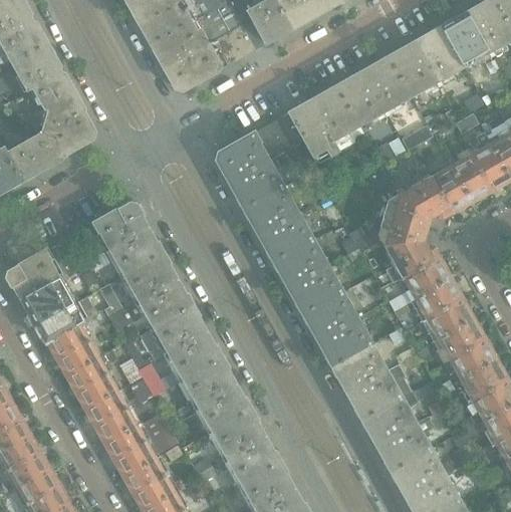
[(45,44),(31,20),(19,0),(2,0),(0,1),(0,46),(10,63),(45,44)]
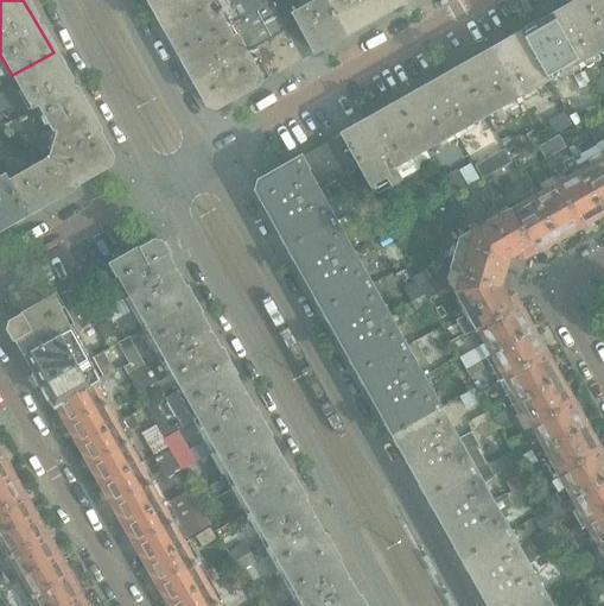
[(146,0),(161,27),(209,0),(146,0)]
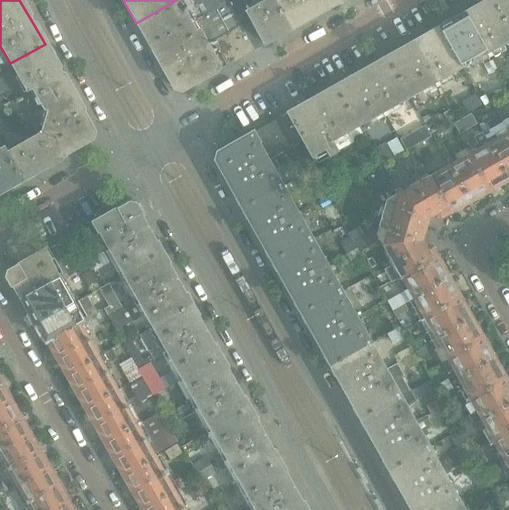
[(147,42),(222,0),(176,0),(136,23),(147,42)]
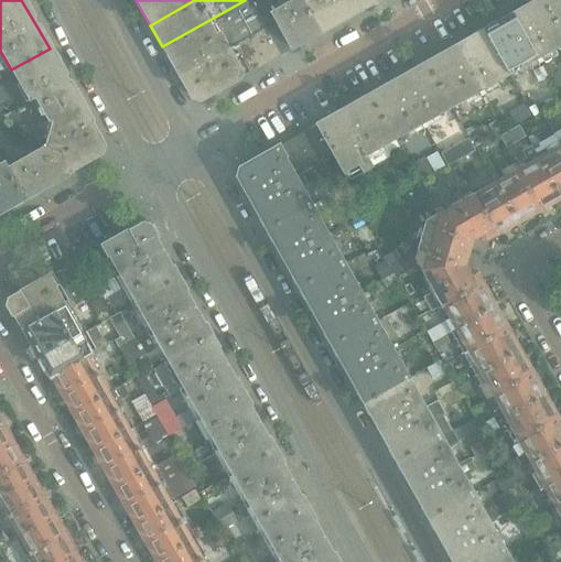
[(267,35),(280,29),(271,11),(263,0),(245,0),(162,46),(190,96),(197,98),(277,53),(267,35)]
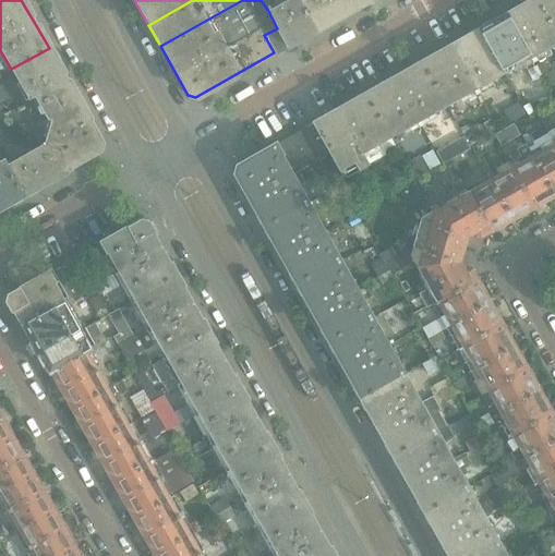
[(314,29),(297,0),(288,0),(268,11),(277,28),(287,45),(314,29)]
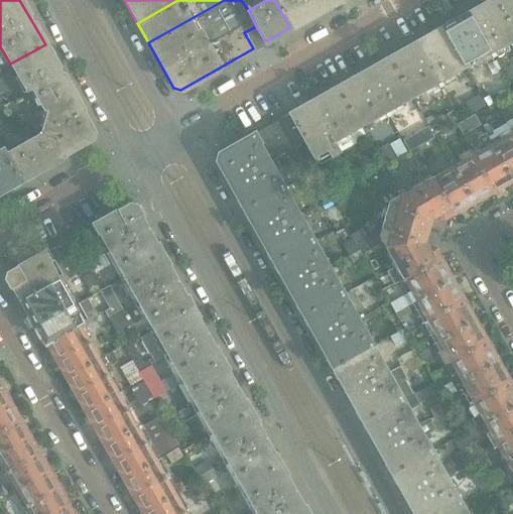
[(274,0),(290,27),(339,0),(274,0)]
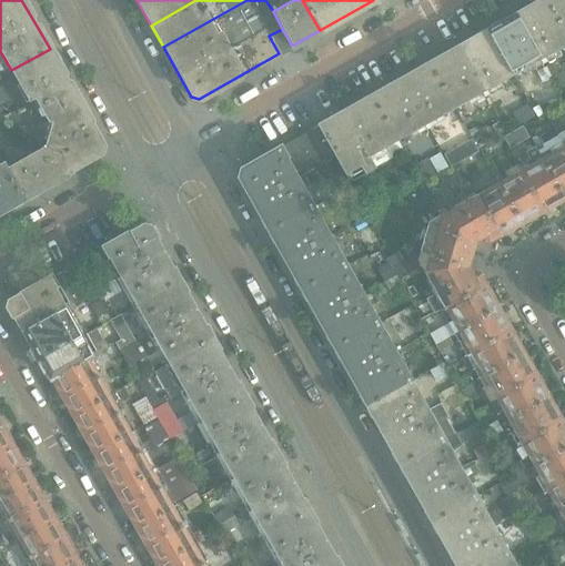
[(511,74),(564,42),(564,36),(545,0),(535,0),(485,29),(511,74)]
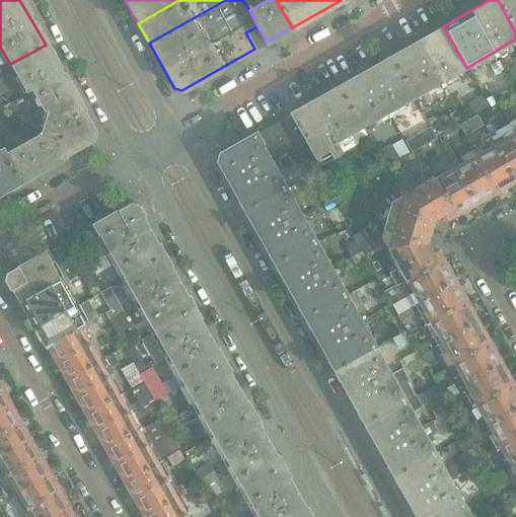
[(498,0),(515,32),(515,0),(498,0)]
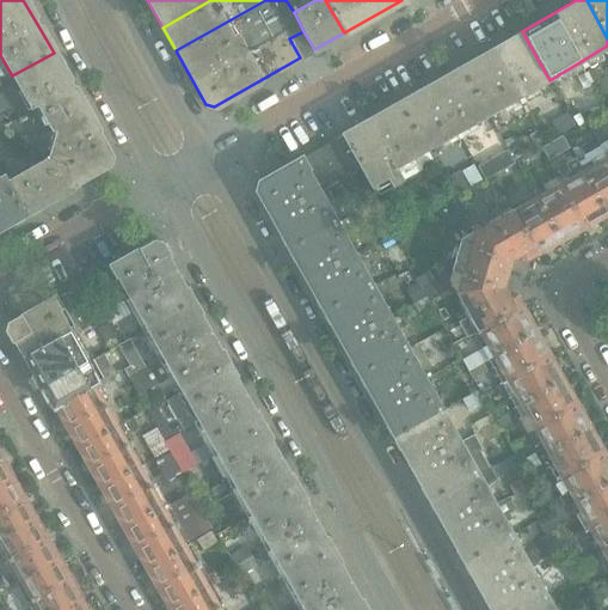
[(314,49),(304,31),(289,38),(300,58),(314,49)]
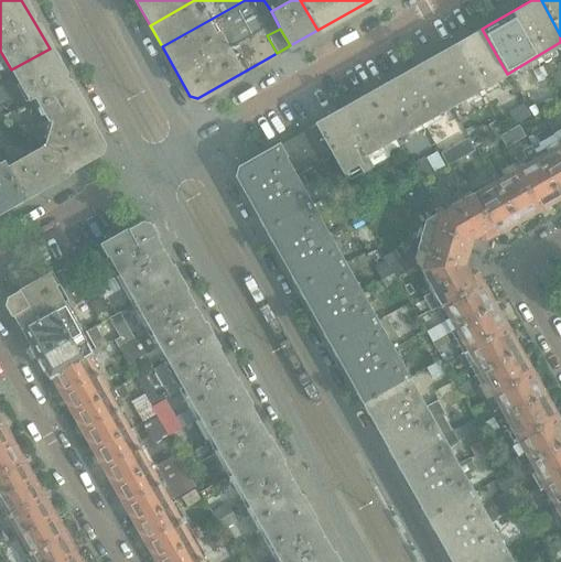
[(449,107),(507,74),(482,29),(423,62),(449,107)]
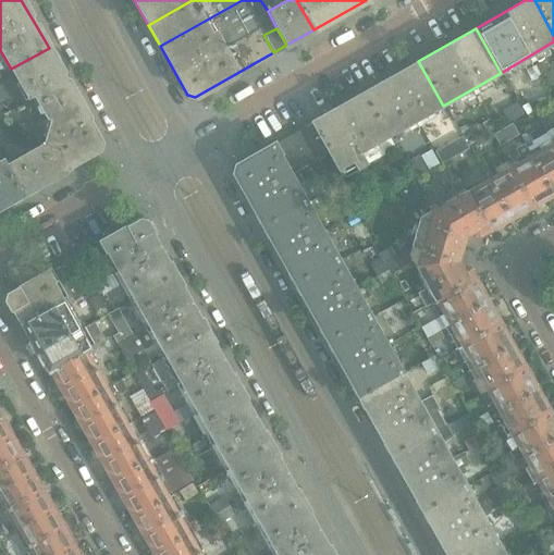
[(88,118),(49,48),(11,69),(27,99),(32,96),(45,119),(48,120),(48,122),(74,128),(87,121),(88,118)]
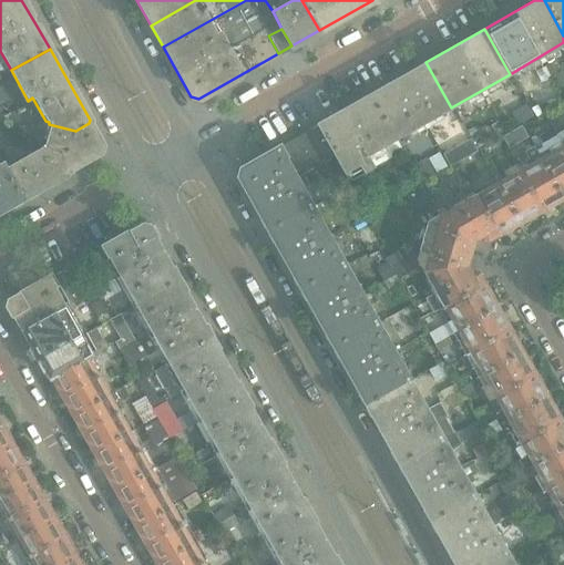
[(393,140),(451,108),(426,62),(368,94),(393,140)]
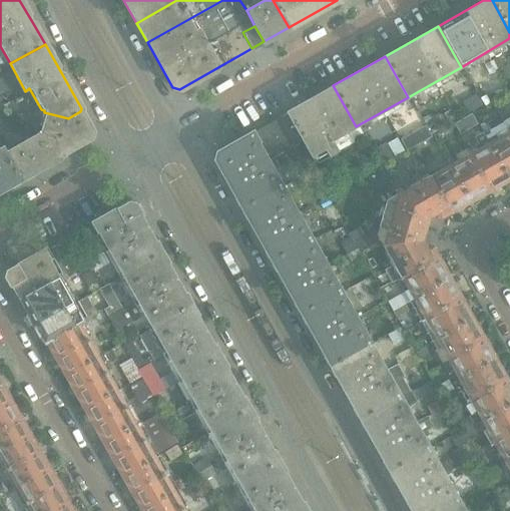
[(499,67),(494,57),(491,58),(496,69),(499,67)]
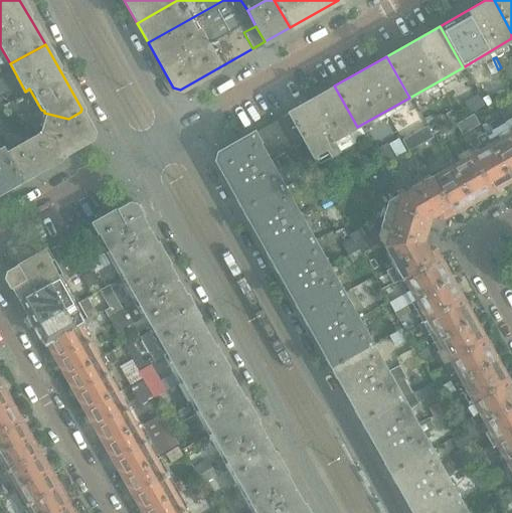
[(363,137),(357,127),(334,86),(288,112),(310,153),(316,162),(336,151),(363,137)]
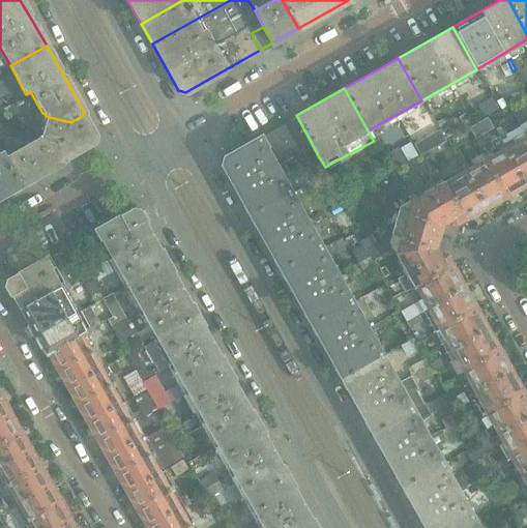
[(470,123),(464,111),(455,116),(462,128),(470,123)]
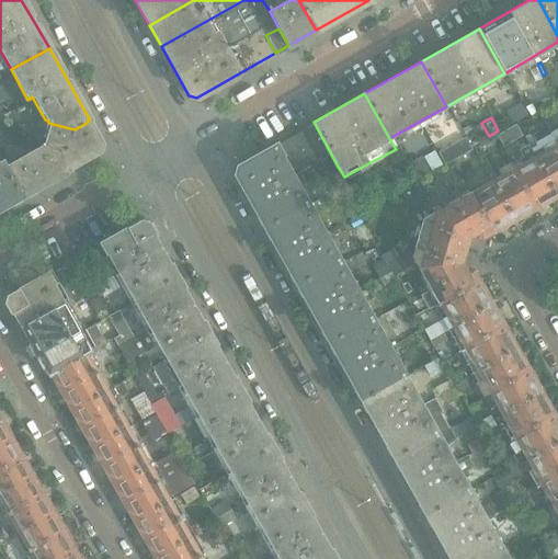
[(98,150),(100,144),(88,122),(75,129),(48,123),(42,145),(41,145),(7,164),(23,195),(63,172),(64,172),(64,170),(98,150)]
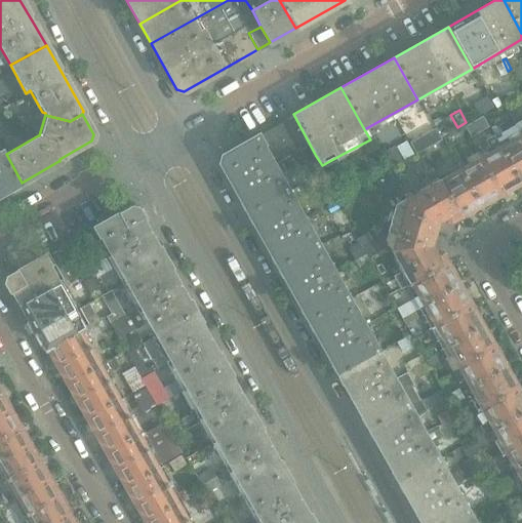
[(272,163),(302,147),(309,160),(316,156),(293,114),(256,134),(221,155),(218,163),(246,212),(286,190),(272,163)]
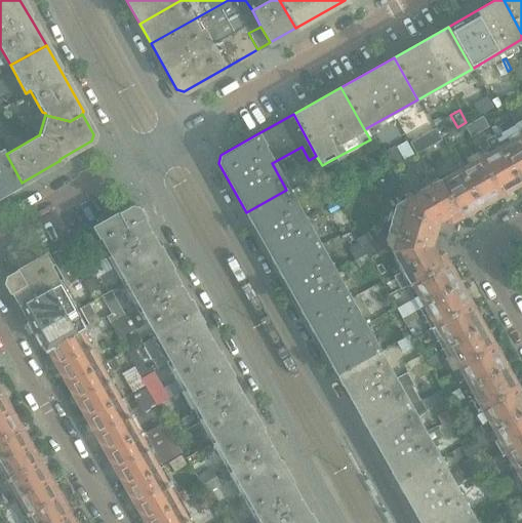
[(480,116),(463,126),(468,134),(484,124),(480,116)]
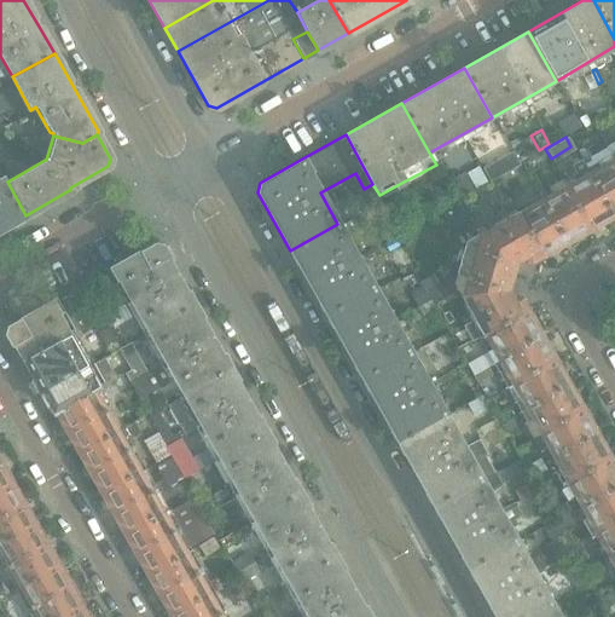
[(587,161),(580,148),(576,150),(582,163),(587,161)]
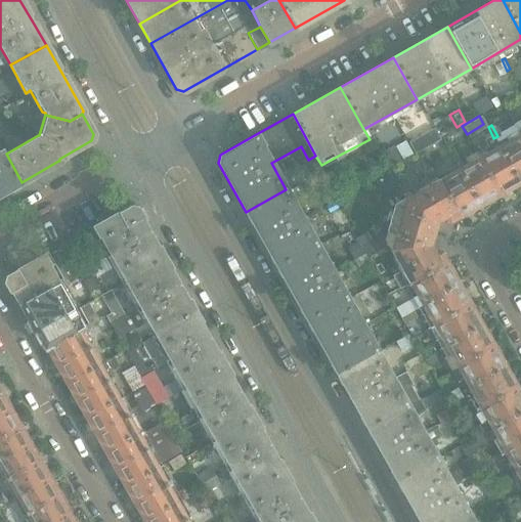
[(520,141),(517,135),(478,158),(497,193),(498,192),(502,193),(508,190),(509,187),(519,181),(520,179),(520,141)]
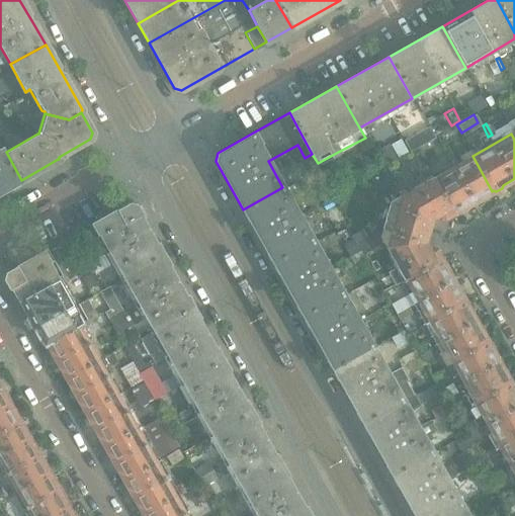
[(385,143),(374,149),(381,164),(393,158),(385,143)]
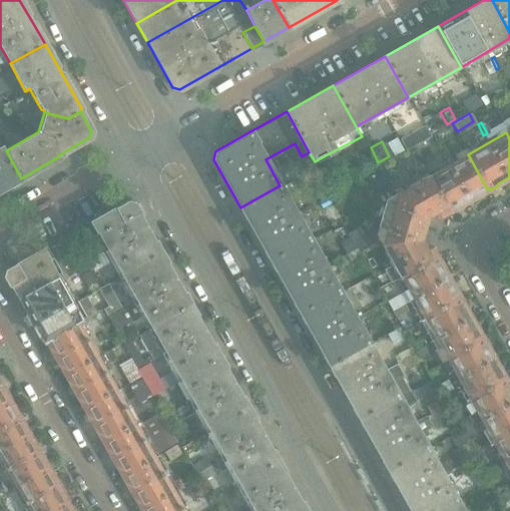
[(449,156),(442,143),(437,146),(444,159),(449,156)]
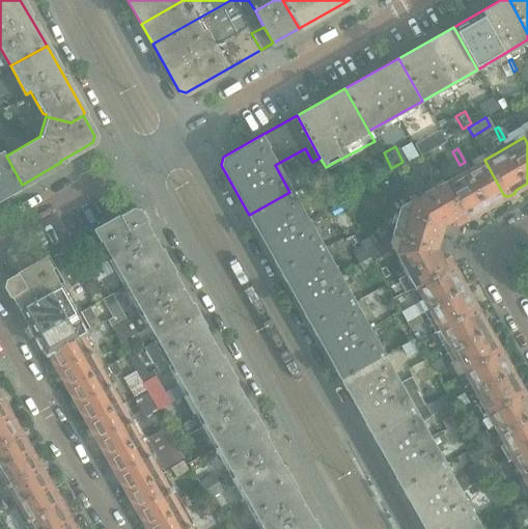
[(22,185),(6,156),(5,157),(1,150),(0,151),(0,196),(22,185)]
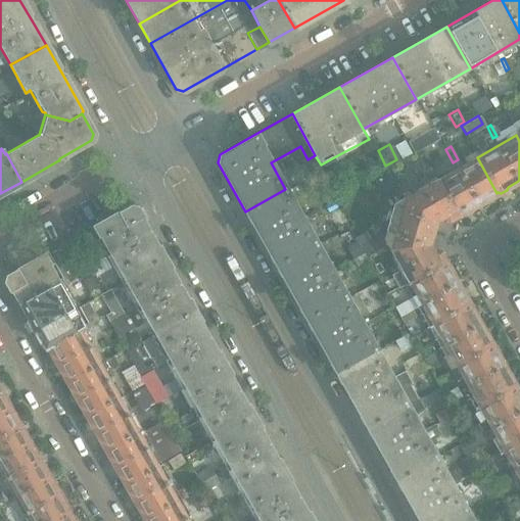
[(497,193),(477,157),(436,180),(457,216),(458,215),(461,216),(467,212),(468,209),(485,199),(488,200),(494,196),(495,194),(497,193)]
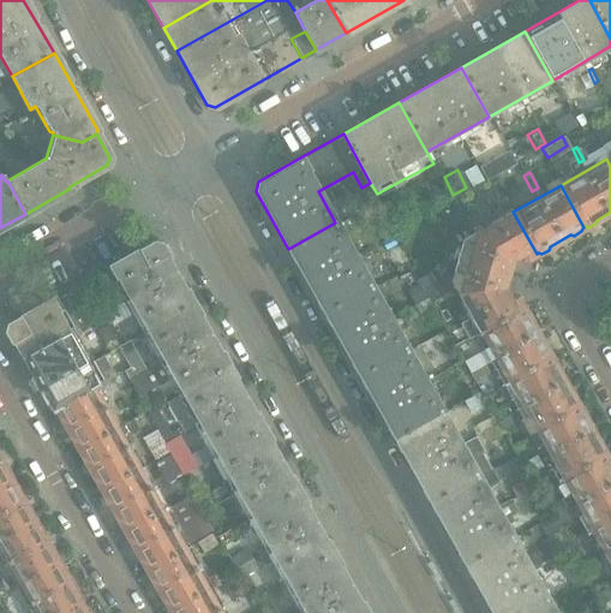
[(438,206),(432,195),(417,203),(421,214),(438,206)]
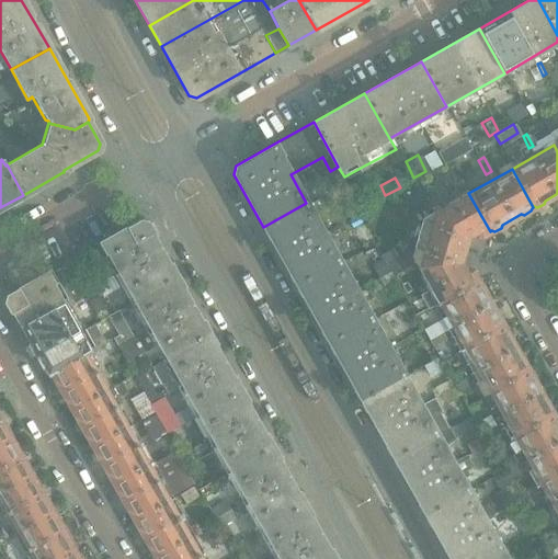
[(490,231),(468,193),(422,220),(418,223),(465,237),(473,232),(475,237),(479,238),(490,231)]
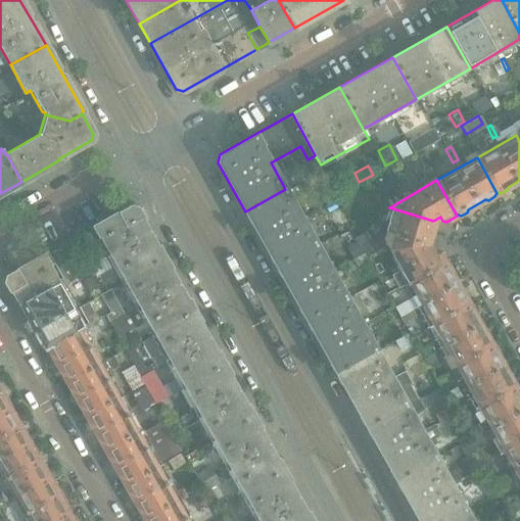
[(316,243),(285,189),(245,211),(276,266),(316,243)]
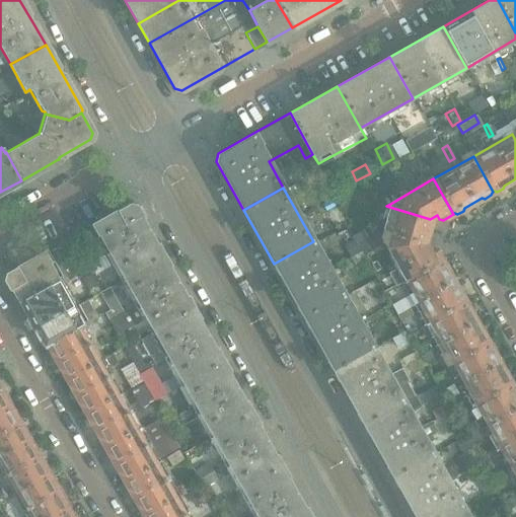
[(334,207),(327,198),(314,206),(320,215),(334,207)]
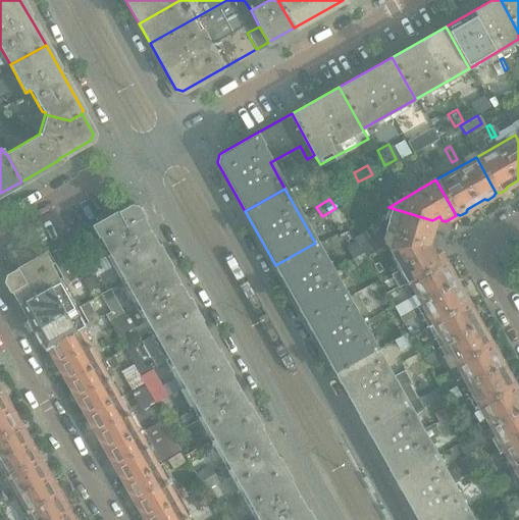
[(155,245),(149,235),(142,220),(144,219),(137,207),(130,205),(68,240),(78,256),(70,260),(76,270),(106,254),(120,279),(164,256),(158,246),(155,245)]
